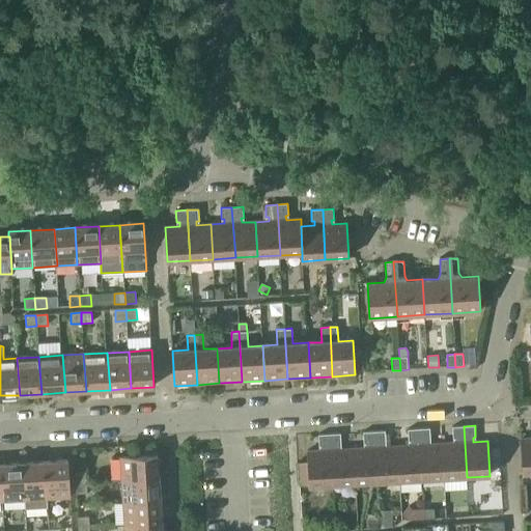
[(444,478),(467,477),(464,426),(452,427),(453,439),(455,439),(456,443),(442,444),(444,478)]
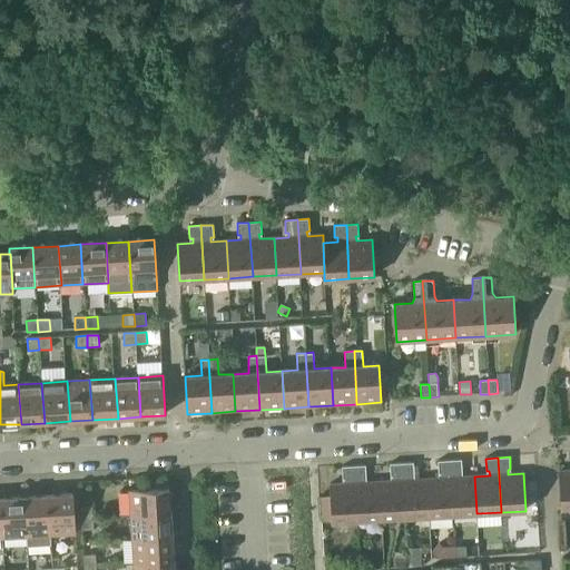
[(477,513),(474,477),(460,477),(460,472),(462,472),(461,460),(450,461),(453,514),(477,513)]
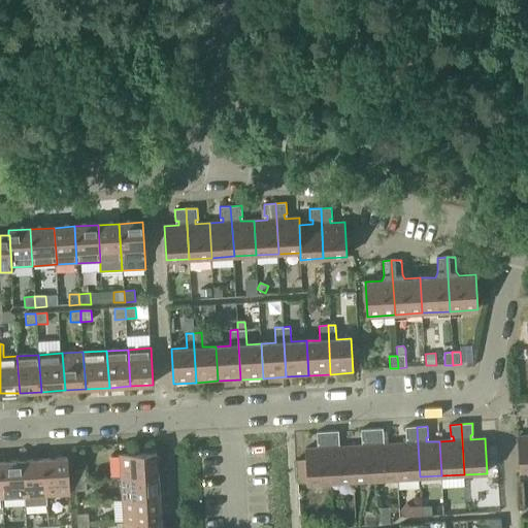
[(397,479),(420,476),(417,427),(405,427),(406,438),(408,438),(408,442),(395,443),(397,479)]
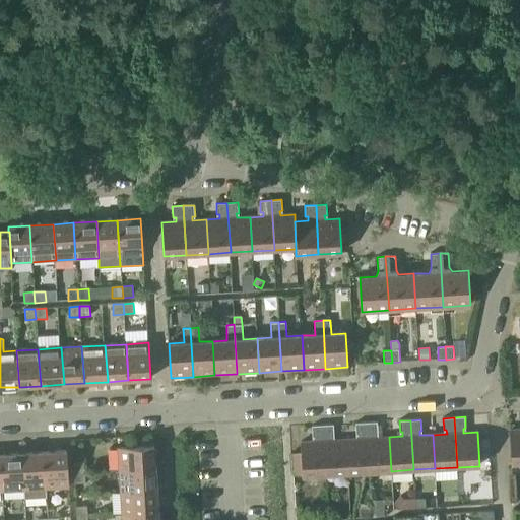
[(391,471),(389,437),(376,438),(375,434),(378,434),(377,421),(367,423),(370,472),(391,471)]
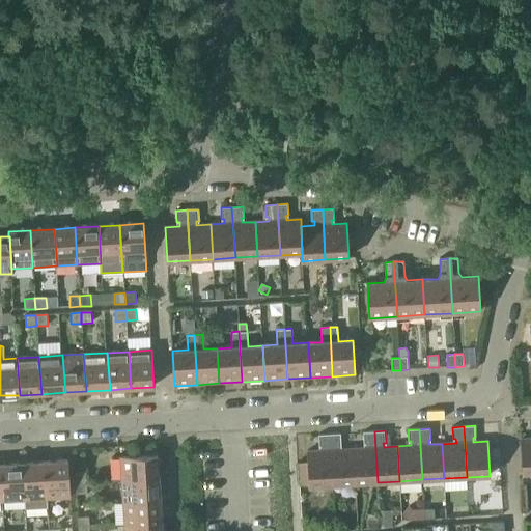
[(355,483),(378,482),(374,431),(363,432),(363,444),(366,444),(366,448),(353,449),(355,483)]
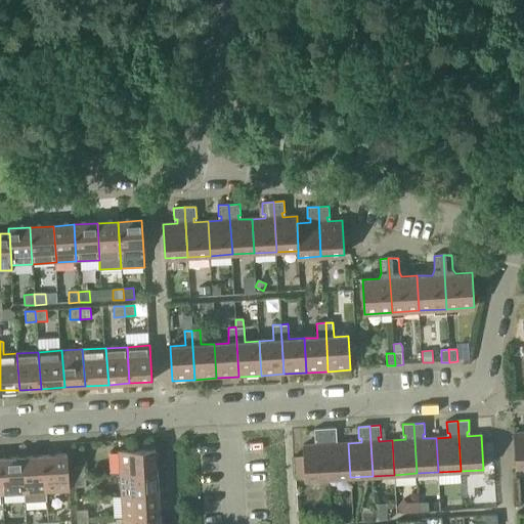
[(350,477),(348,443),(335,444),(334,439),(337,439),(336,428),(324,429),(329,479),(350,477)]
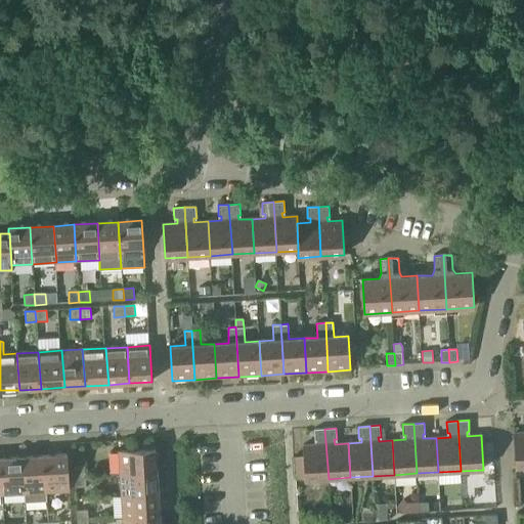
[(305,480),(329,479),(324,429),(314,429),(314,440),(317,440),(317,445),(303,445),(305,480)]
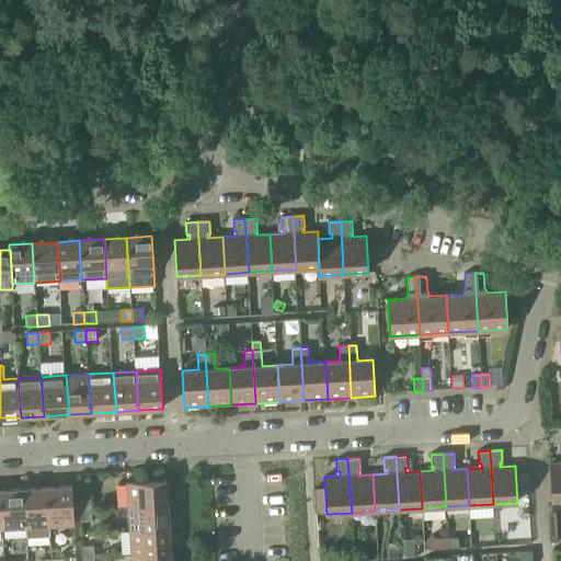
[(551,501),(560,500),(560,462),(549,464),(551,501)]
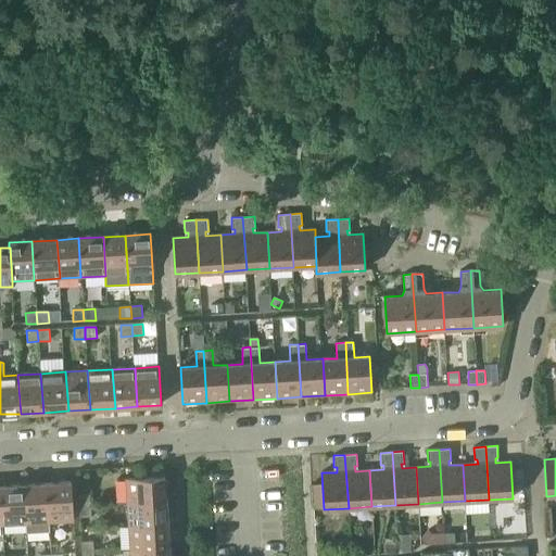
[(127,504),(166,502),(165,477),(126,479),(127,504)]
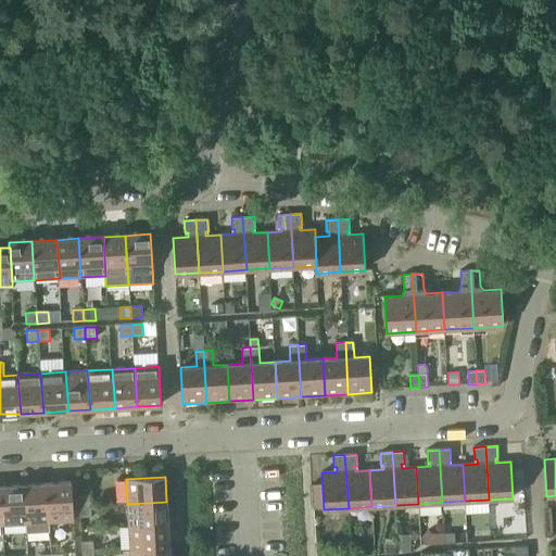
[(47,484),(49,520),(49,522),(74,521),(72,482),(47,484)]
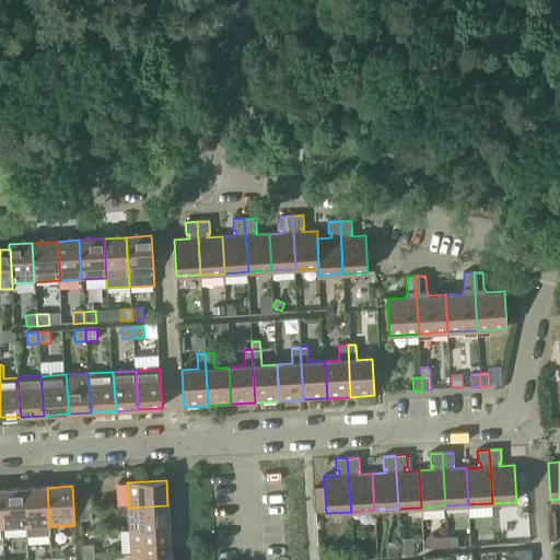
[(49,526),(49,524),(47,488),(23,489),(25,526),(25,528),(26,536),(49,535),(49,526)]
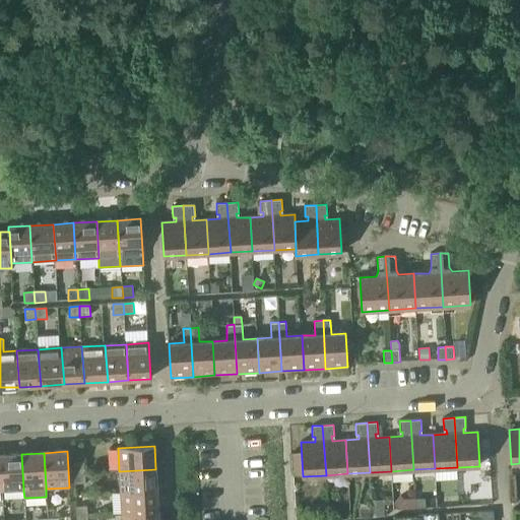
[(23,491),(23,489),(21,454),(0,455),(3,492),(23,491)]
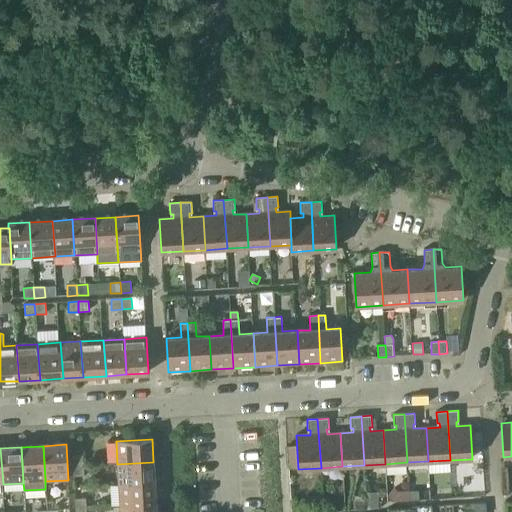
[(73,466),(84,466),(83,455),(72,456),(73,466)]
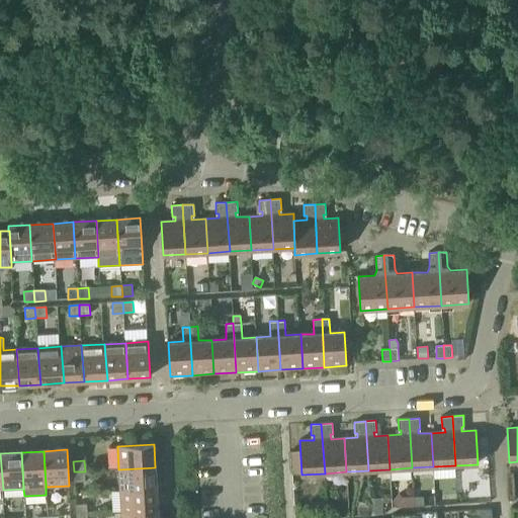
[(120,491),(157,489),(155,467),(118,469),(120,491)]
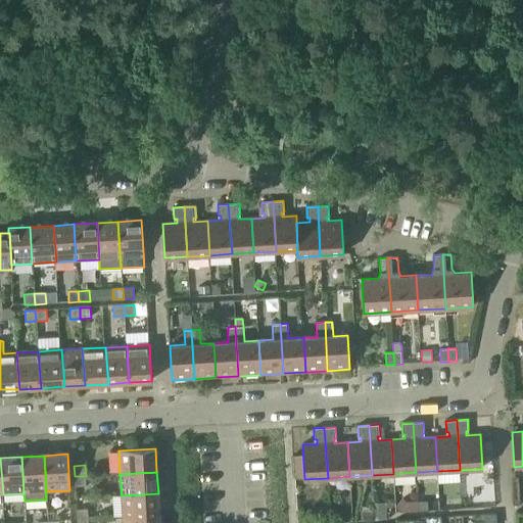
[(86,476),(75,476),(76,487),(86,486),(86,476)]
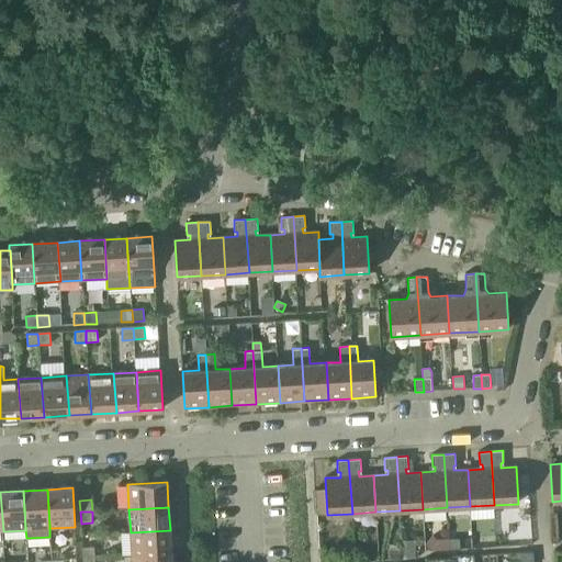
[(132,557),(171,554),(170,530),(131,532),(132,557)]
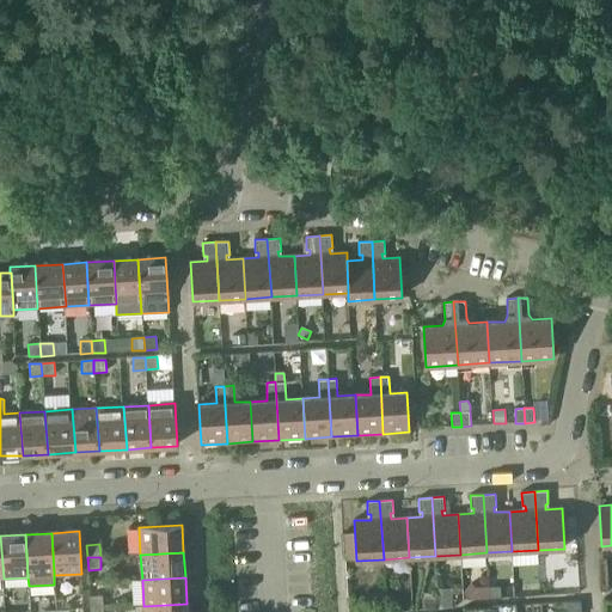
[(470,599),(477,589),(470,583),(463,593),(470,599)]
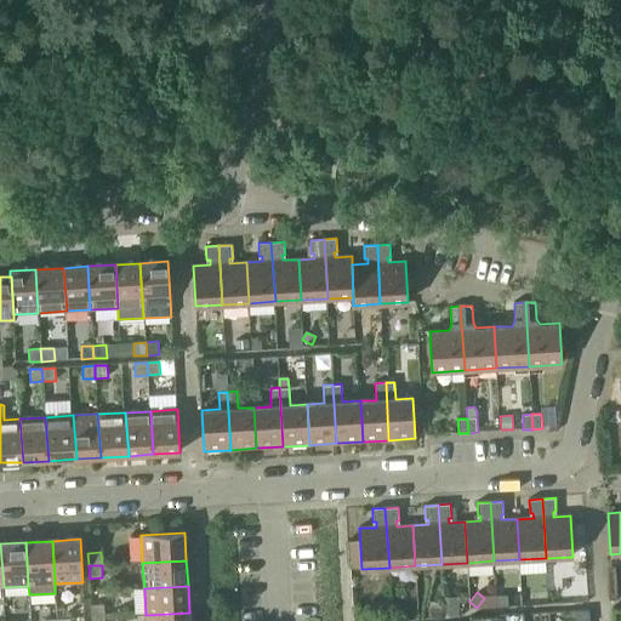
[(506,596),(496,597),(496,607),(507,607),(506,596)]
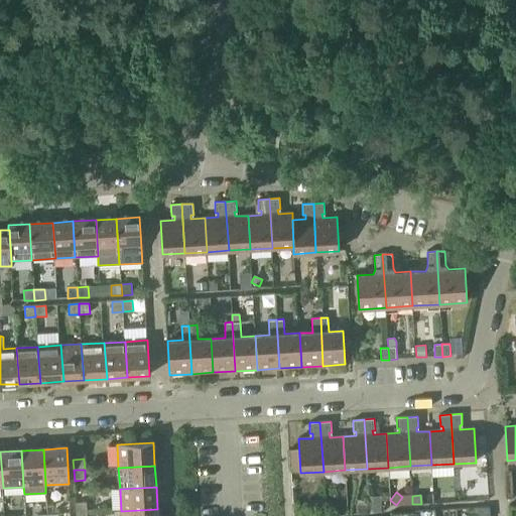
[(381,512),(381,500),(370,500),(370,512),(381,512)]
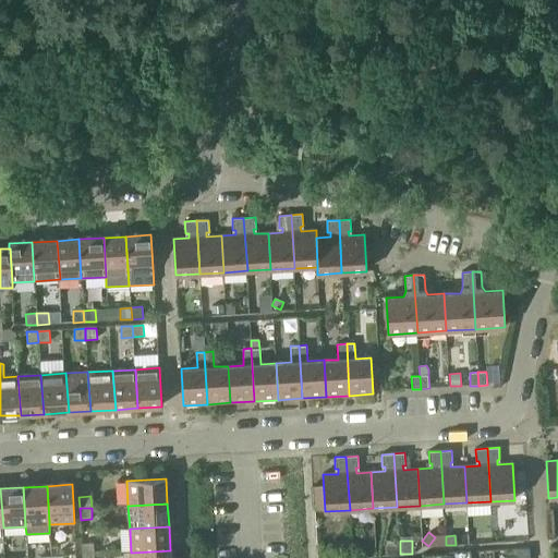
[(83,556),(94,555),(94,543),(82,544),(83,556)]
